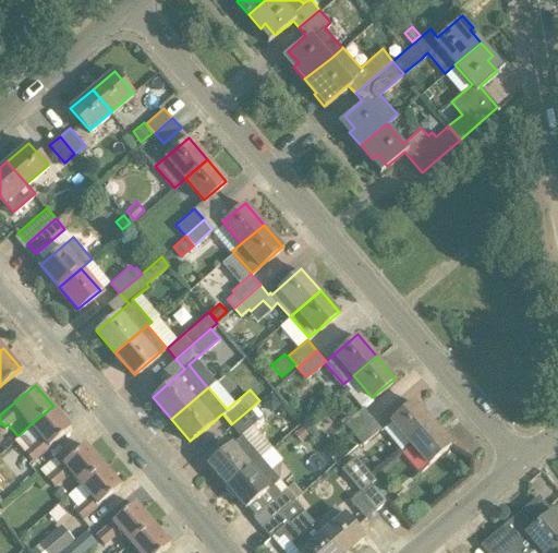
[(410,441),(433,422),(413,400),(391,419),(410,441)]
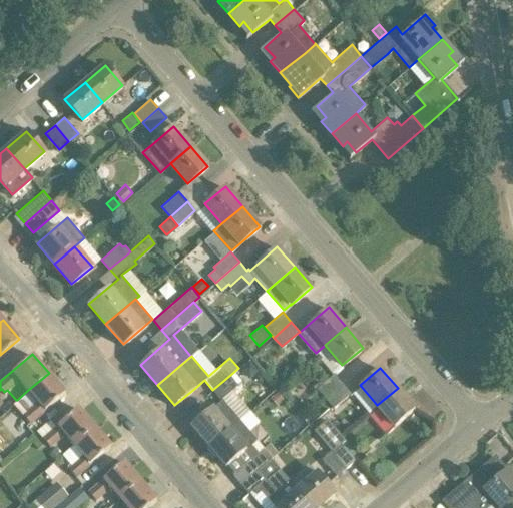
[(49,373),(28,390),(17,400),(26,411),(23,414),(30,422),(65,392),(49,373)]
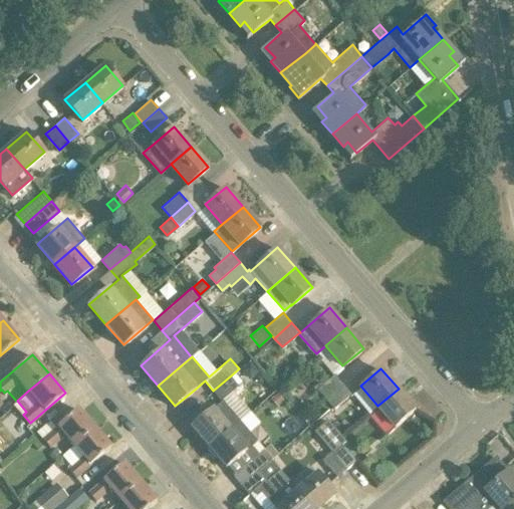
[(317,388),(326,398),(342,384),(334,373),(333,373),(317,388)]
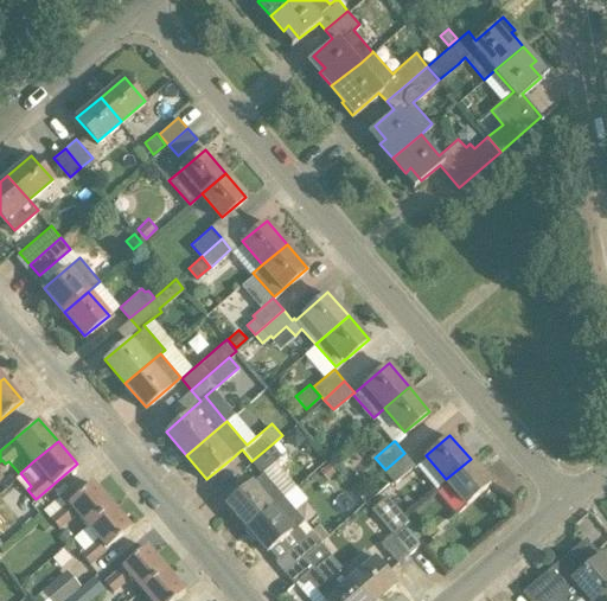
[(273,443),(251,461),(262,473),(251,481),(227,503),(247,526),(272,506),(283,496),(263,471),(282,454),(273,443)]
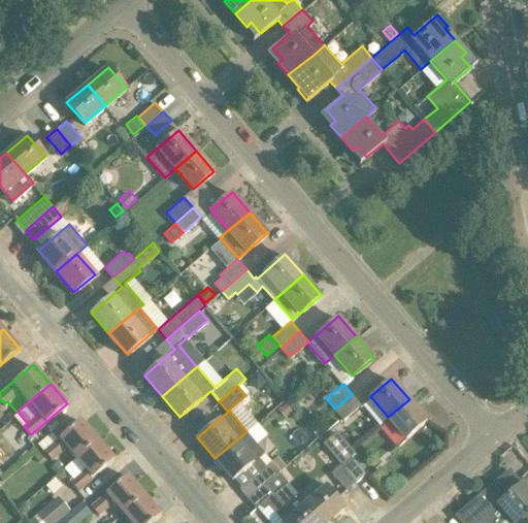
[(360,403),(352,394),(335,409),(343,418),(360,403)]
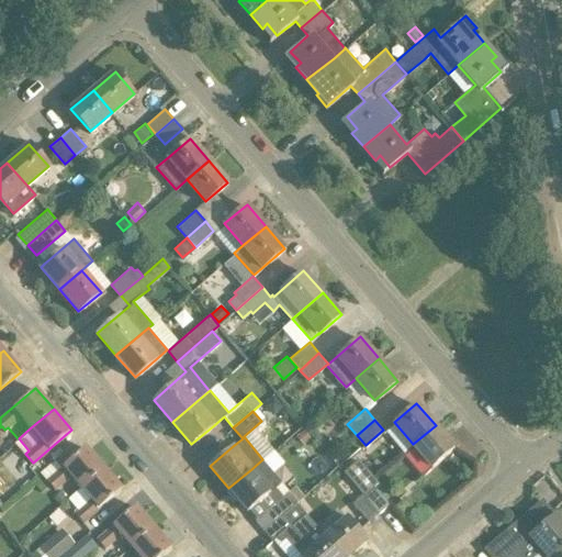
[(454,447),(436,425),(413,444),(431,466),(454,447)]
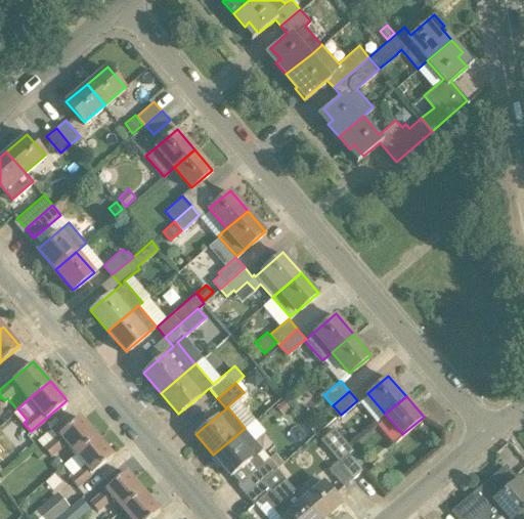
[(291,407),(285,398),(277,403),(284,413),(291,407)]
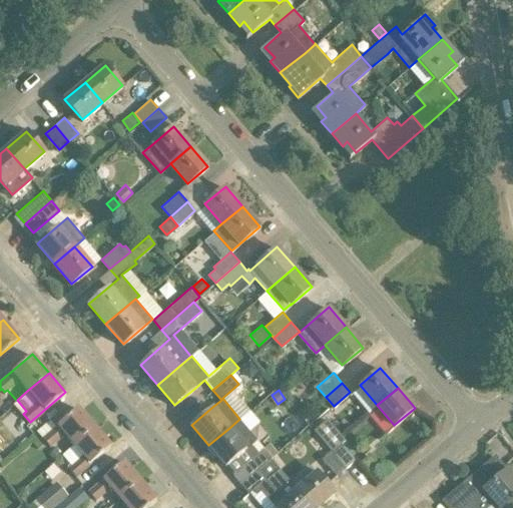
[(309,411),(302,402),(295,407),(302,416),(309,411)]
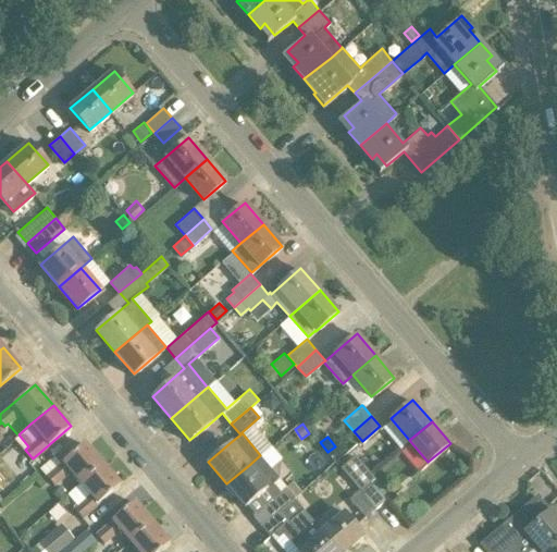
[(71,470),(81,482),(102,463),(85,442),(47,475),(54,483),(71,470)]
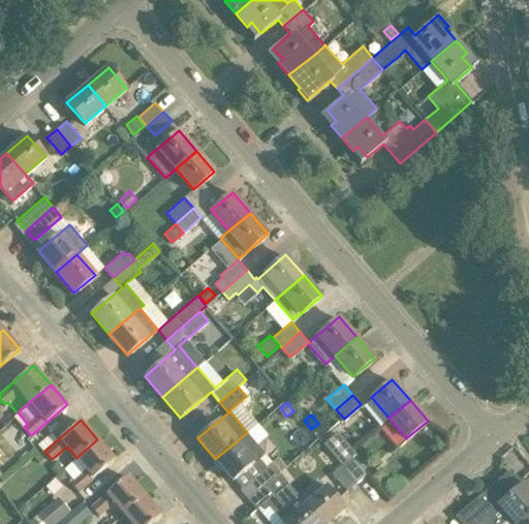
[(342,465),(351,457),(356,453),(338,431),(324,443),(342,465)]
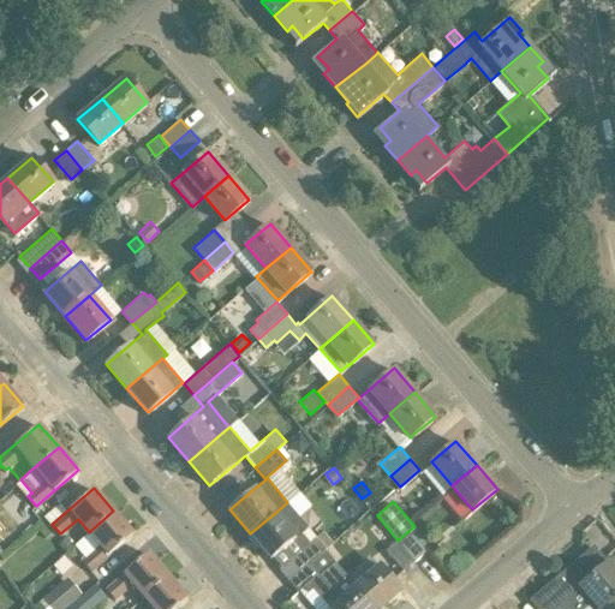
[(279,568),(288,579),(309,562),(324,549),(333,541),(324,530),(309,542),(302,531),(308,526),(287,502),(275,513),(250,533),(270,557),(292,541),(300,550),(299,551),(279,568)]
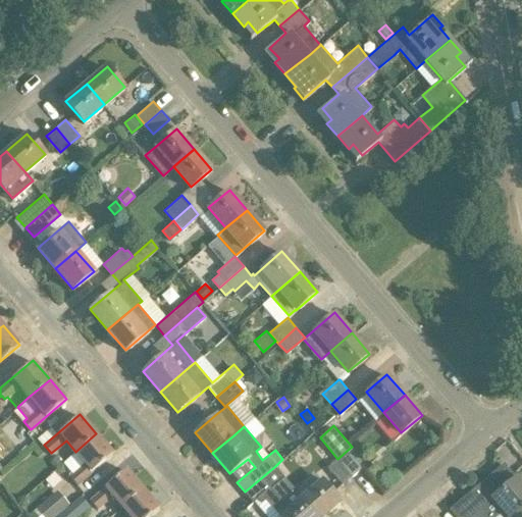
[(112,453),(96,433),(75,452),(85,463),(69,475),(76,483),(112,453)]
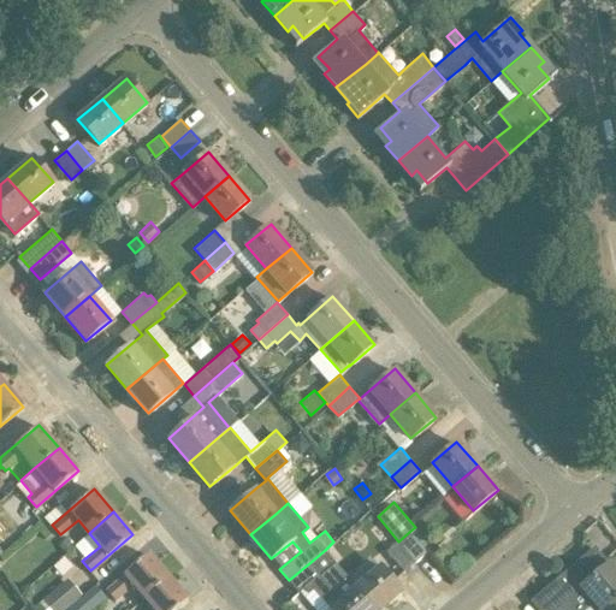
[(409,532),(398,542),(415,561),(426,551),(409,532)]
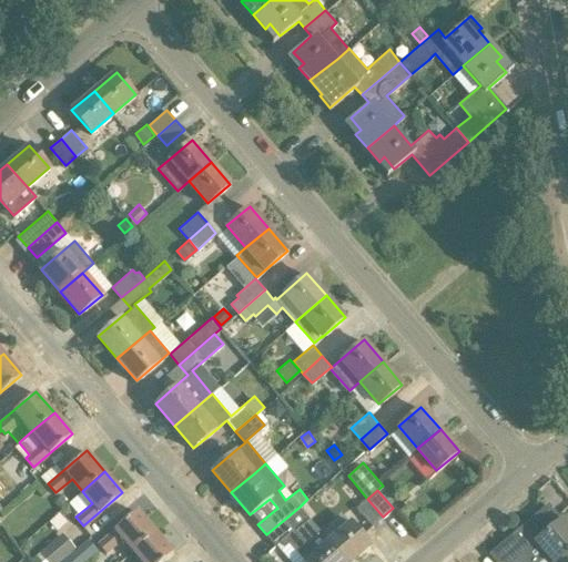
[(56,500),(62,508),(70,500),(64,493),(56,500)]
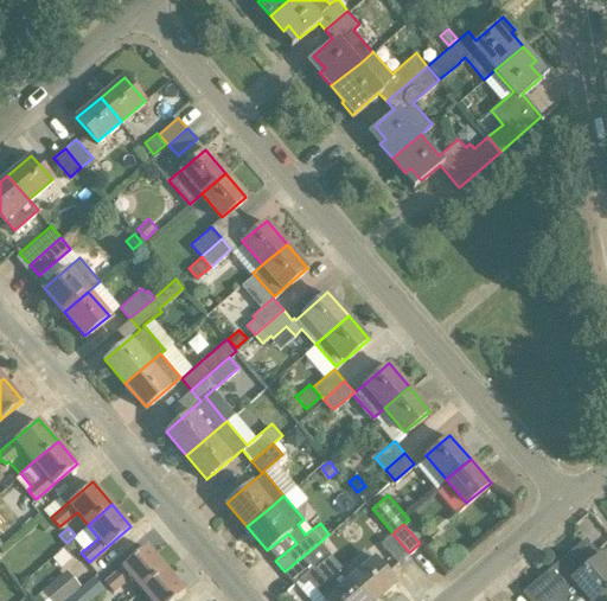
[(409,552),(393,534),(382,543),(398,562),(409,552)]
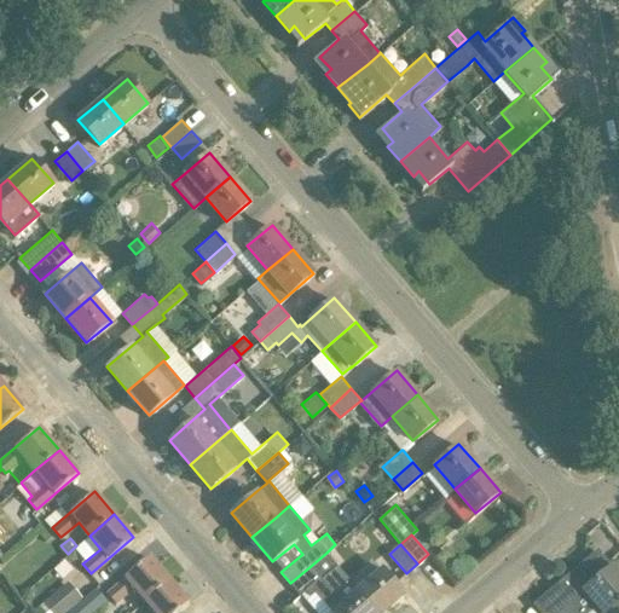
[(543,612),(554,612),(556,612),(606,612),(618,602),(618,576),(617,578),(609,570),(613,566),(612,565),(611,566),(597,549),(534,602),(543,612)]
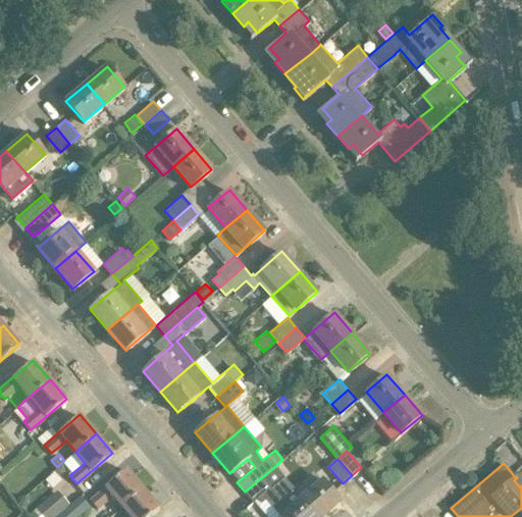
[(262,477),(245,492),(253,502),(258,498),(261,502),(266,498),(281,516),(279,516),(318,516),(299,495),(275,466),(262,477)]
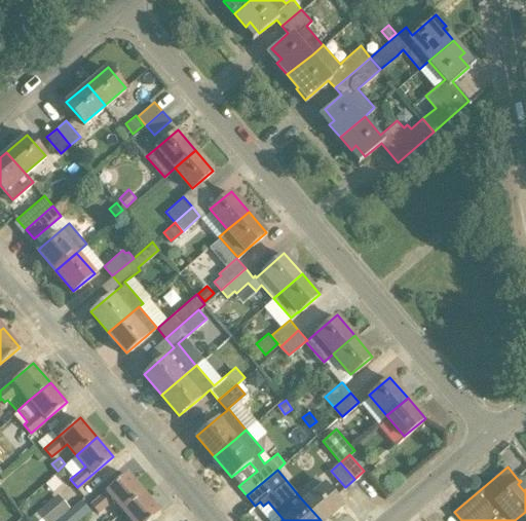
[(113,498),(122,510),(144,492),(127,473),(91,504),(99,512),(113,498)]
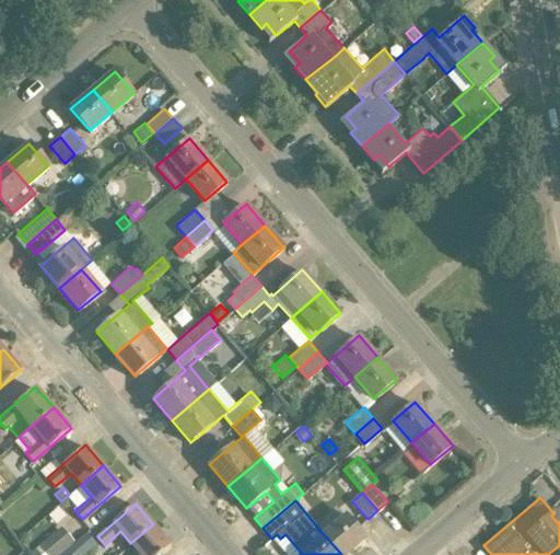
[(345,554),(364,539),(342,512),(321,531),(341,554),(345,554)]
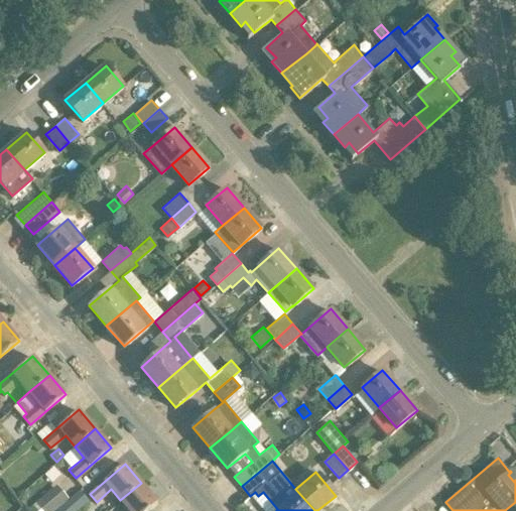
[(50,510),(55,508),(69,496),(56,482),(30,504),(35,510),(50,510)]
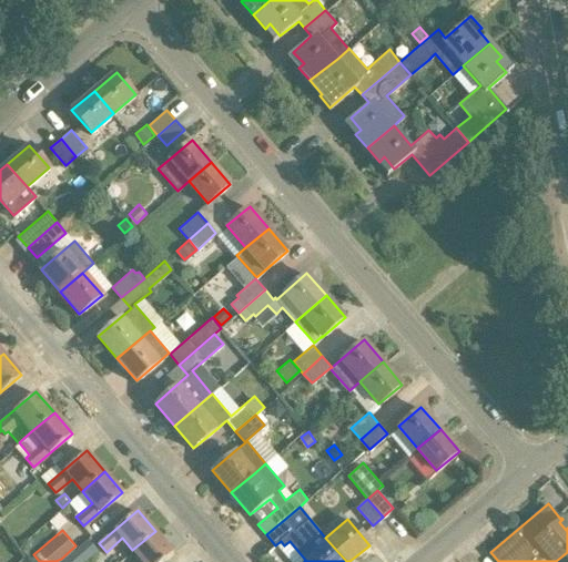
[(155,531),(132,550),(143,561),(142,561),(161,561),(173,552),(155,531)]
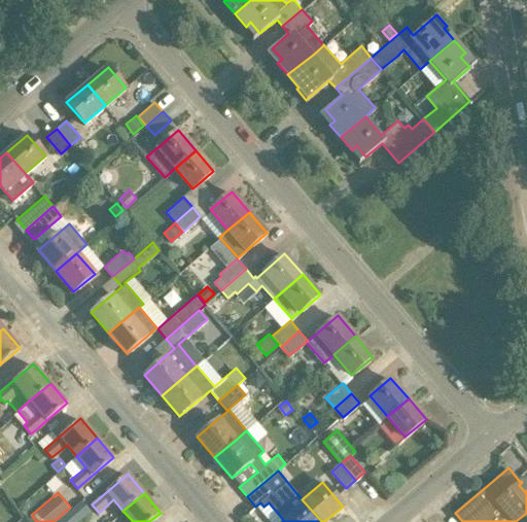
[(75,521),(91,509),(81,498),(70,507),(57,519),(59,521),(75,521)]
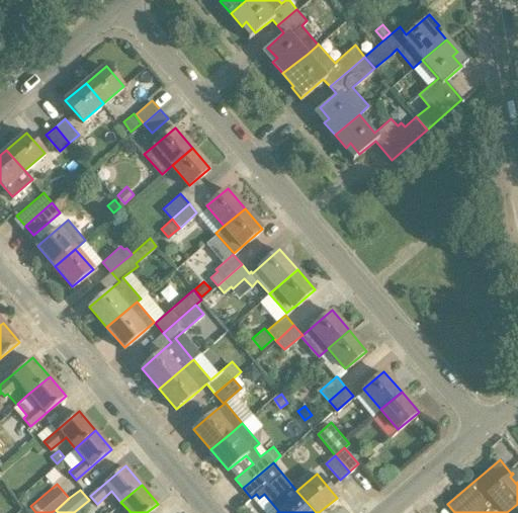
[(517,512),(517,504),(507,512),(517,512)]
